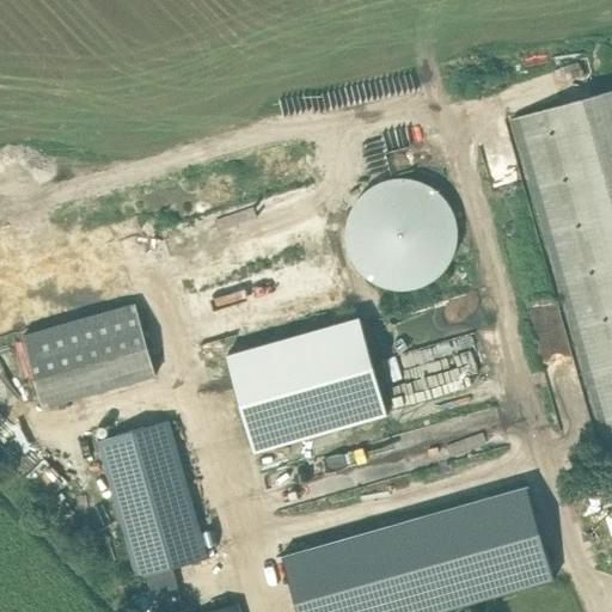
[(611,90),(513,118),(611,470),(611,90)]
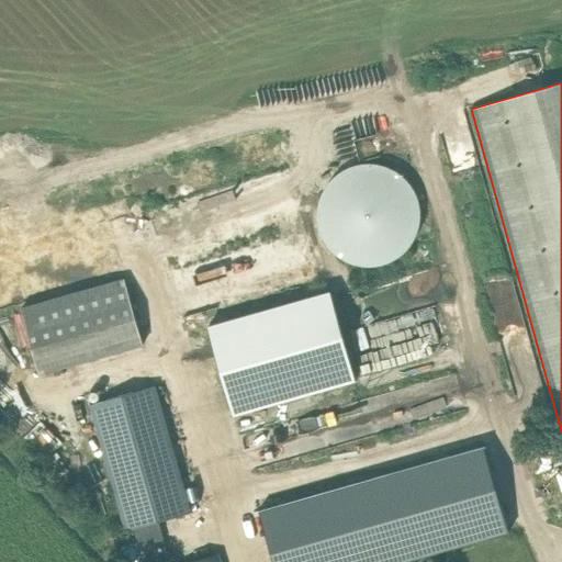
[(353,171),(333,184),(321,208),(321,232),(333,255),(352,269),(378,272),(401,263),(418,245),(424,221),(418,195),(402,177),(379,168),(353,171)]
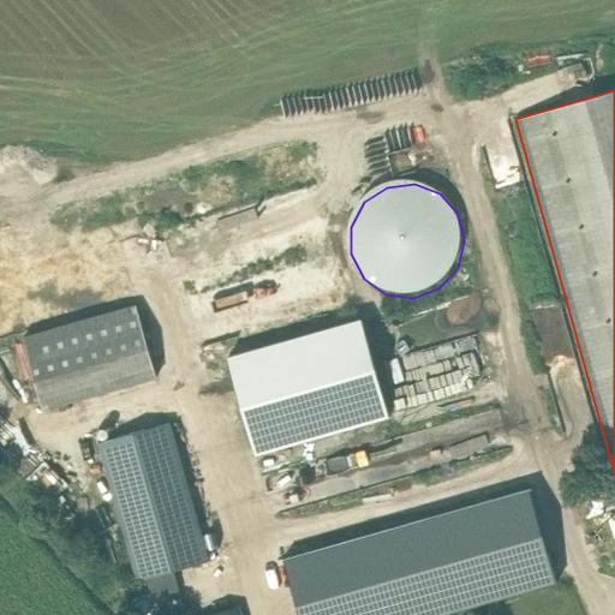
[(42,410),(157,377),(137,306),(23,339),(42,410)]
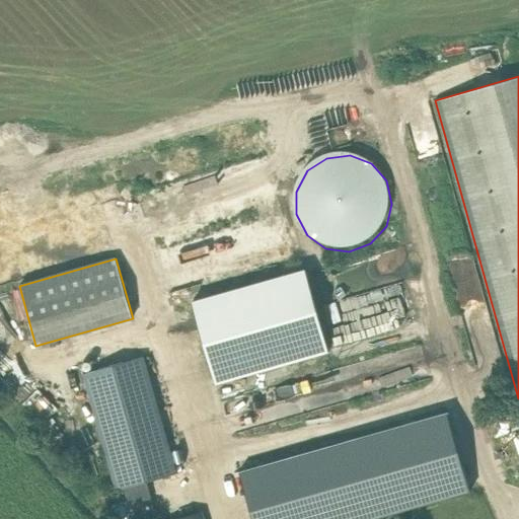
[(305,269),(214,295),(237,377),(328,352),(305,269)]
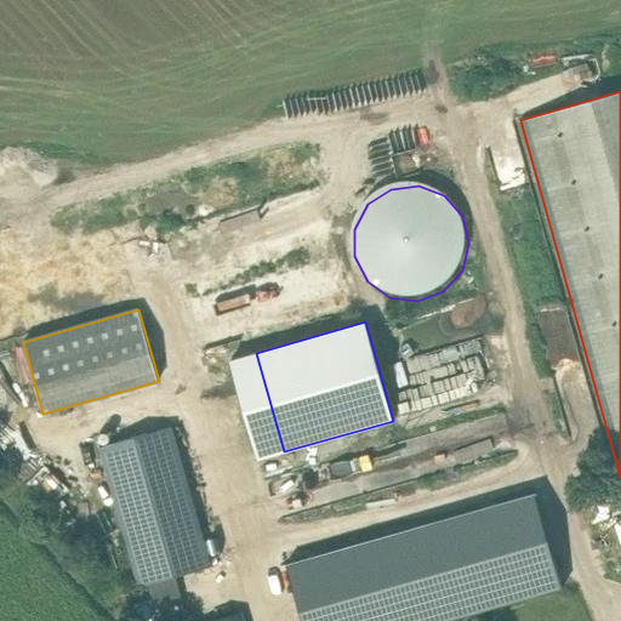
[(137,588),(214,568),(172,425),(97,446),(137,588)]
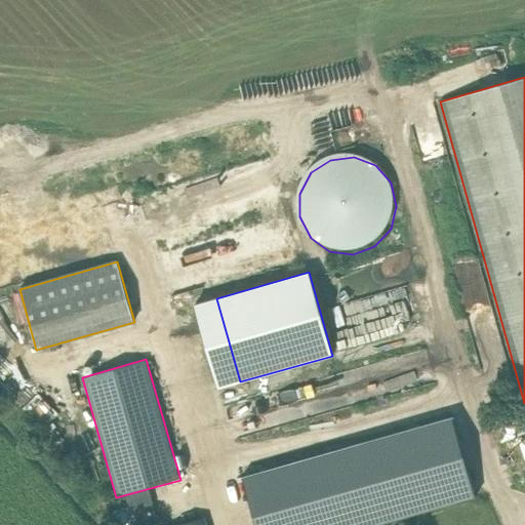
[(452,416),(242,476),(255,524),(373,524),(475,496),(452,416)]
